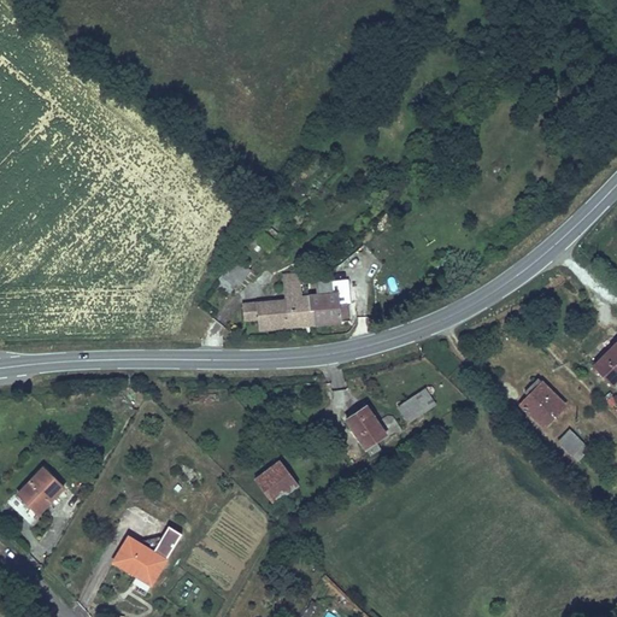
[(283,274),(286,300),(301,299),(301,295),(299,272),(283,274)]
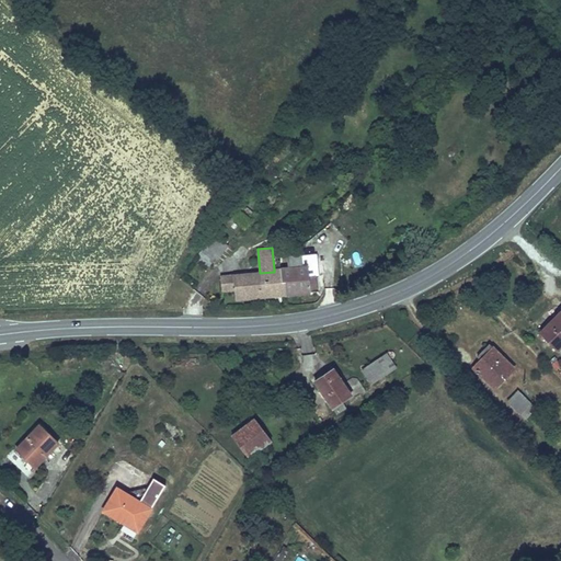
[(310,295),(310,293),(308,264),(302,264),(302,255),(301,253),(287,254),(288,267),(281,267),(282,268),(283,282),(285,282),(286,297),(310,295)]
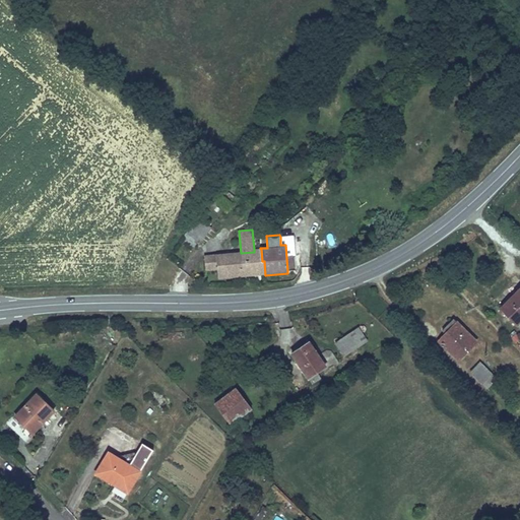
[(296,256),(295,236),(280,237),(280,245),(285,245),(287,271),(296,270),(295,256),(296,256)]
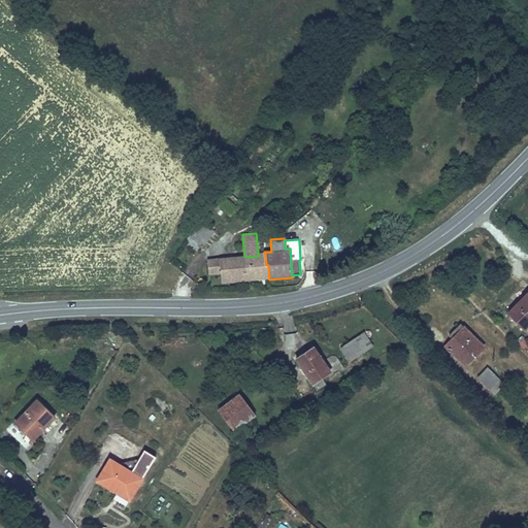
[(244,257),(220,258),(221,274),(222,284),(269,279),(268,265),(266,265),(265,253),(258,253),(258,256),(244,257)]
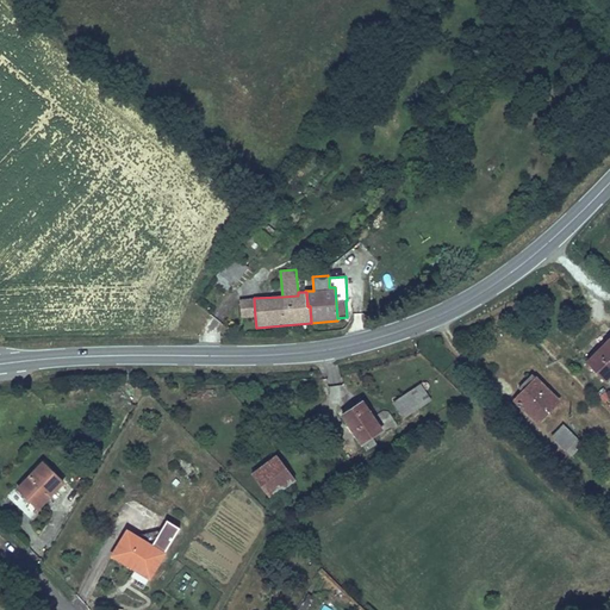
[(255,317),(254,298),(240,299),(241,318),(255,317)]
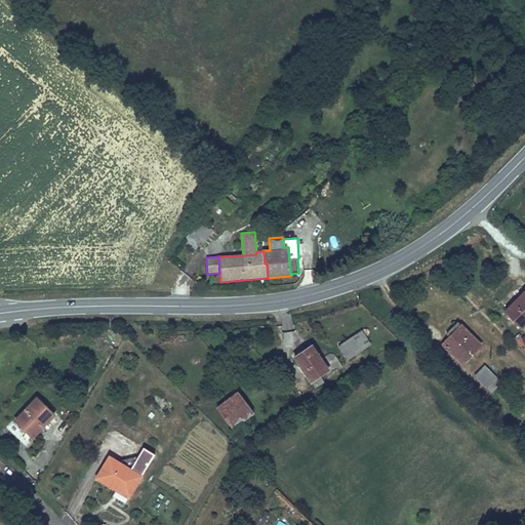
[(524,290),(505,310),(522,328),(524,324),(524,290)]
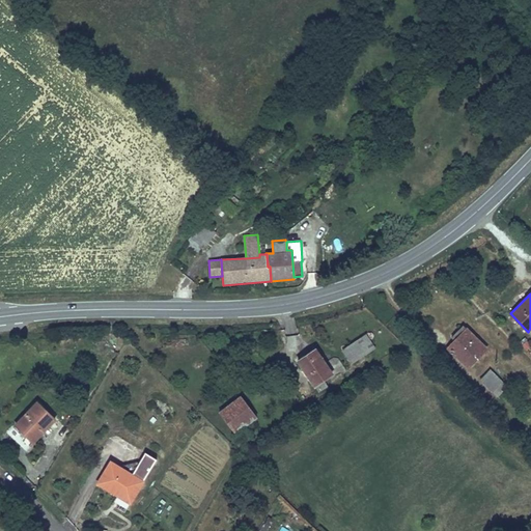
[(446,348),(466,368),(486,347),(467,328),(466,328),(464,326),(451,338),(453,340),(446,348)]
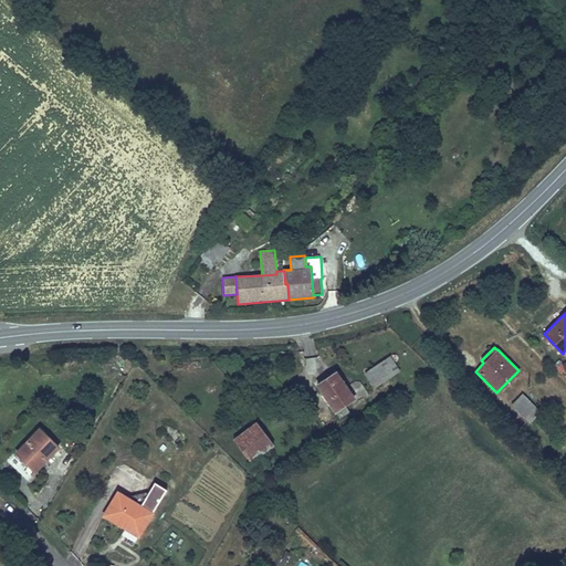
[(374,388),(399,370),(390,357),(365,374),(374,388)]
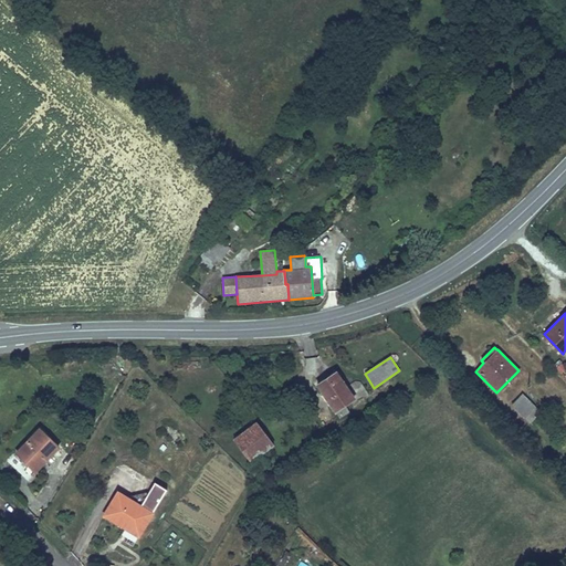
[(345,405),(354,399),(366,391),(360,381),(356,381),(346,387),(336,373),(334,369),(325,376),(326,378),(317,385),(335,411),(339,418),(348,412),(345,405)]
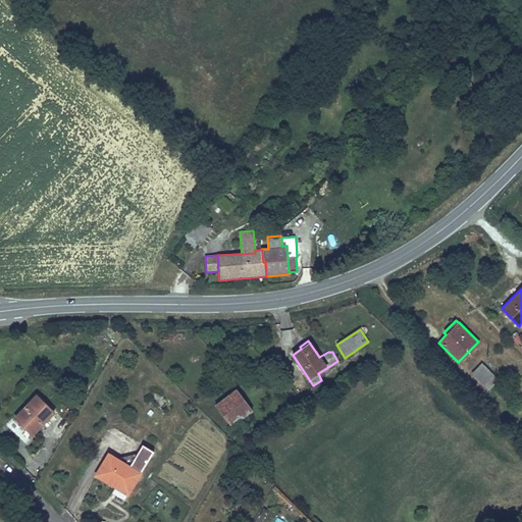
[(490,389),(500,380),(482,363),(473,373),(490,389)]
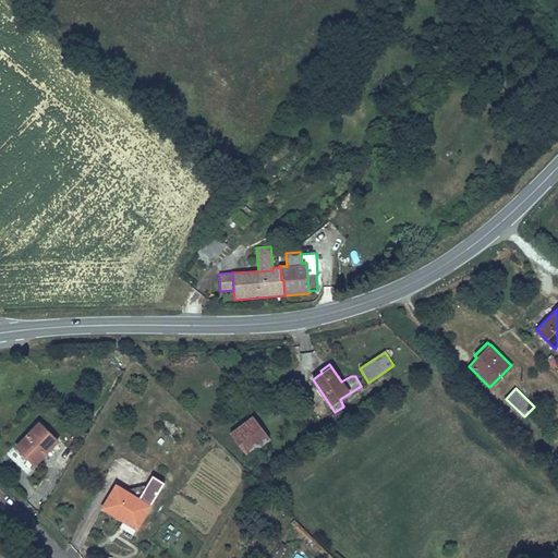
[(76,393),(74,397),(88,405),(91,401),(76,393)]
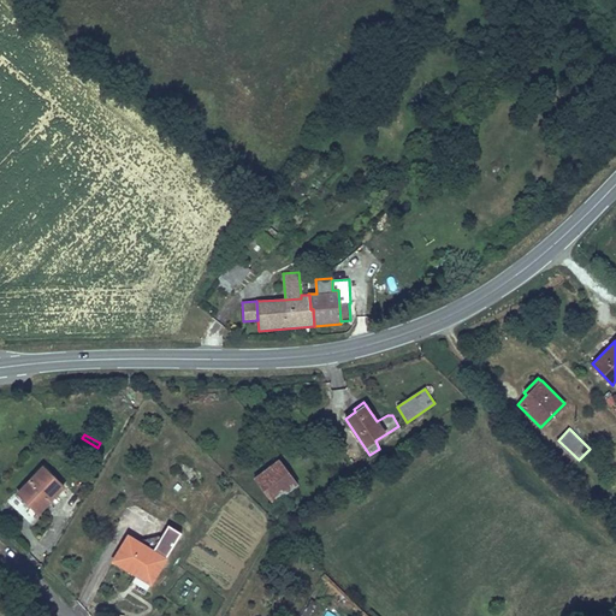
[(98,448),(82,438),(77,448),(93,456),(98,448)]
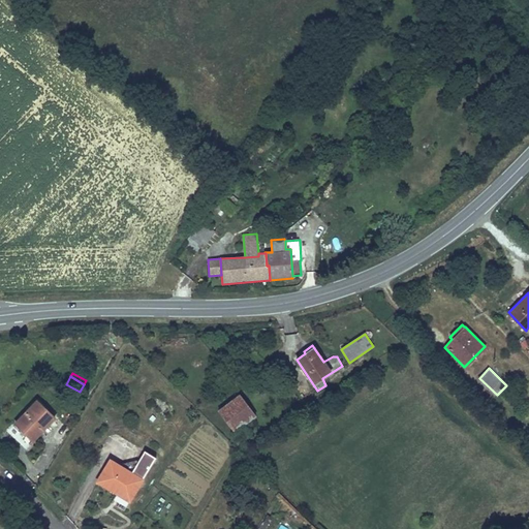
[(237,414),(247,406),(248,405),(240,395),(228,403),(237,414)]
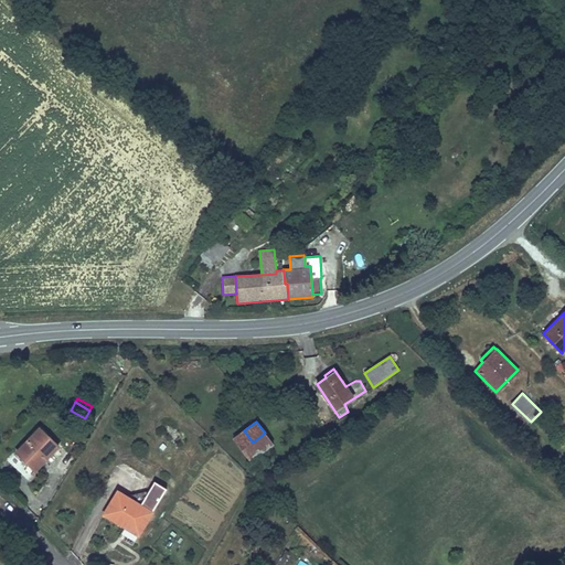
[(63,441),(44,424),(40,428),(59,447),(63,441)]
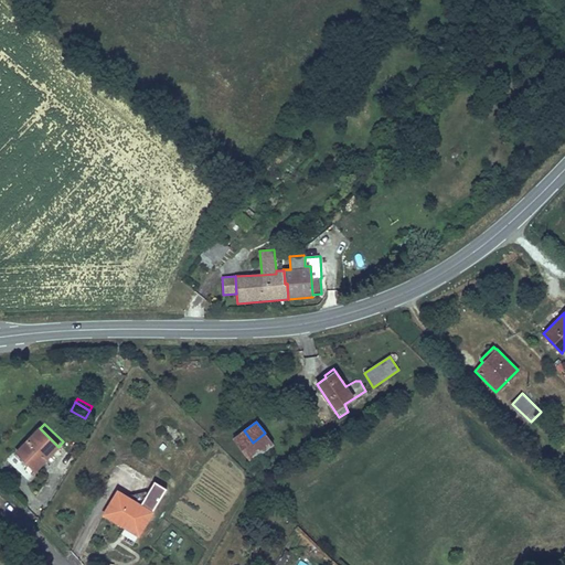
[(59,447),(40,428),(17,452),(25,461),(29,458),(39,468),(59,447)]
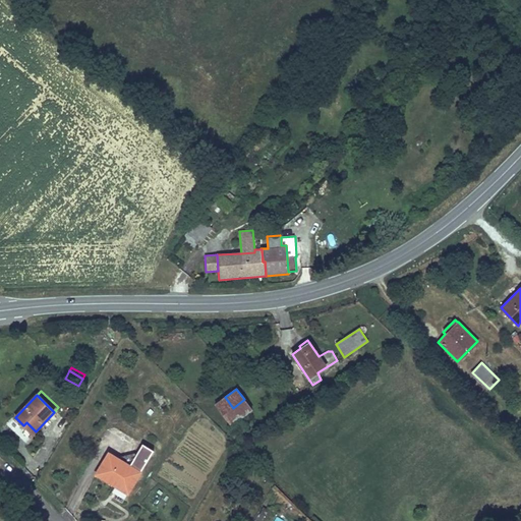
[(252,410),(243,400),(233,408),(225,397),(215,405),(231,426),(252,410)]
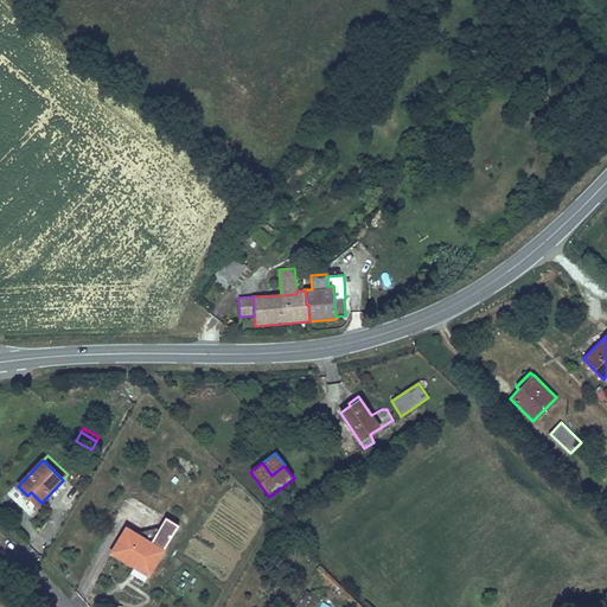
[(42,503),(31,492),(27,496),(38,505),(42,503)]
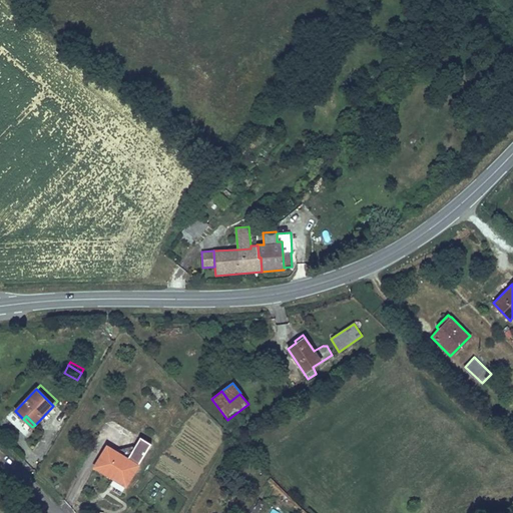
[(127,483),(151,444),(140,437),(127,459),(107,447),(94,467),(113,479),(115,476),(127,483)]
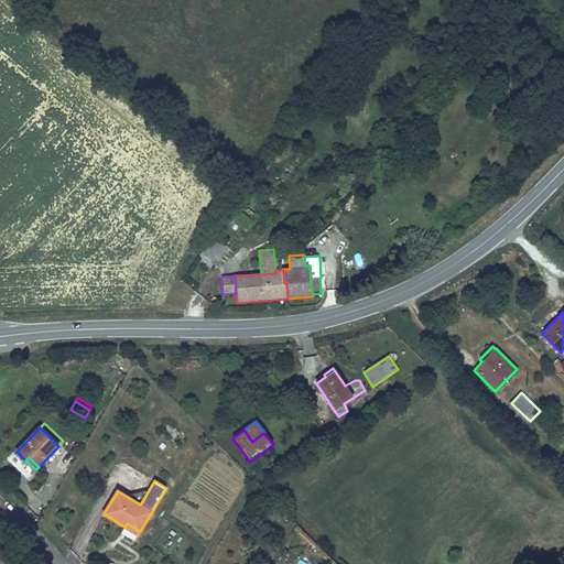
[(251,520),(258,509),(249,505),(243,516),(251,520)]
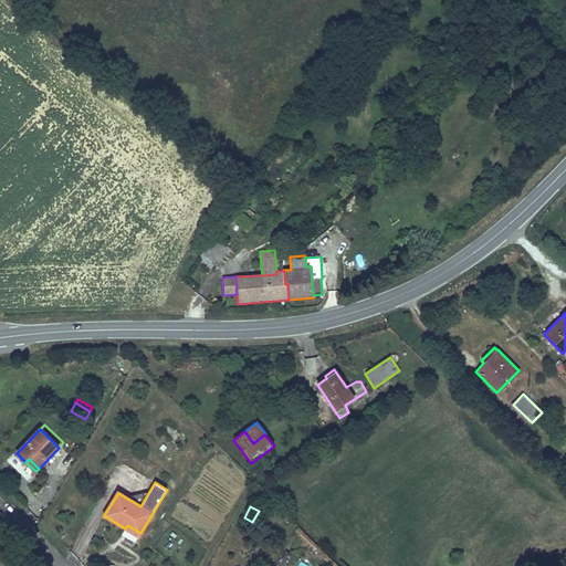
[(140,533),(127,525),(125,528),(138,536),(140,533)]
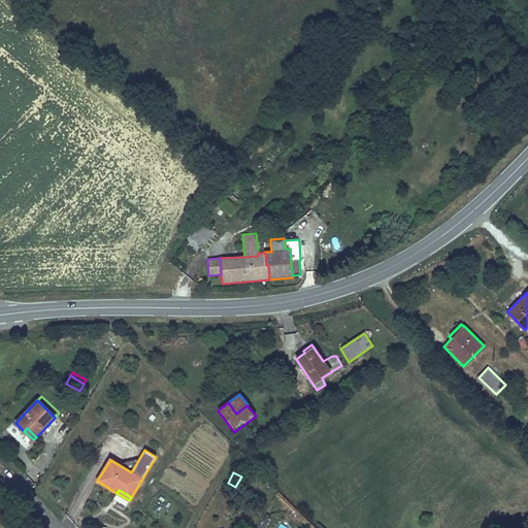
All buildings are outlined.
